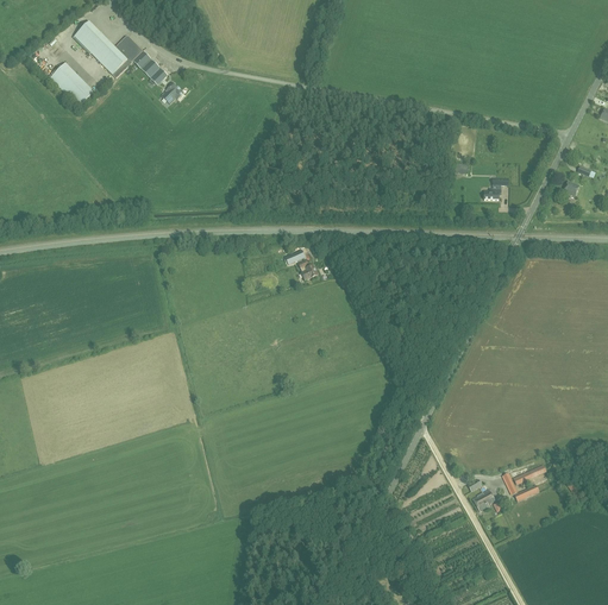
[(131,61),(130,60),(142,49),(127,33),(125,33),(114,45),(88,19),(73,35),(114,76),(131,61)]
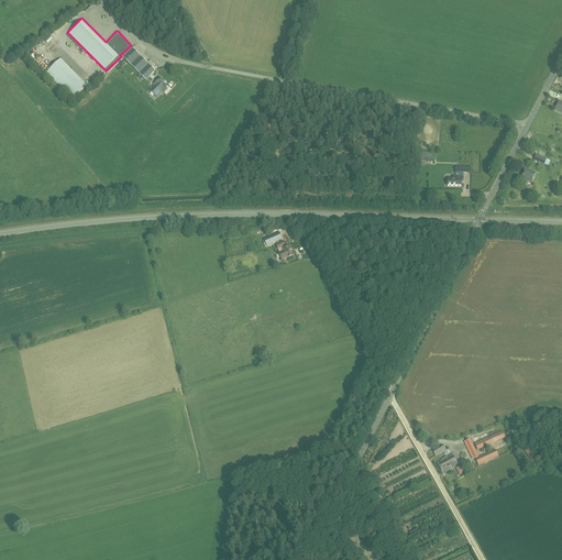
[(154,68),(132,45),(122,55),(145,77),(154,68)]
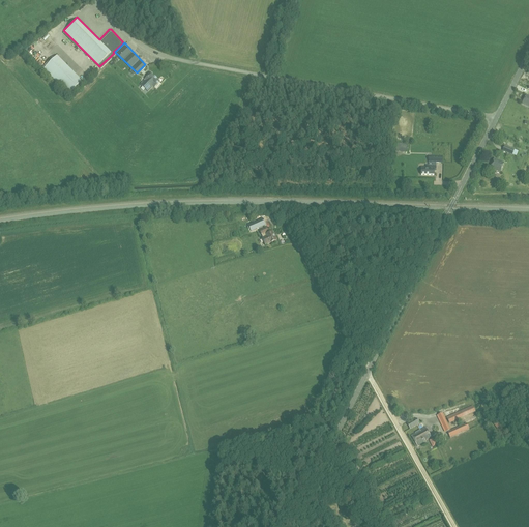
[(42,67),(67,92),(81,79),(56,54),(42,67)]
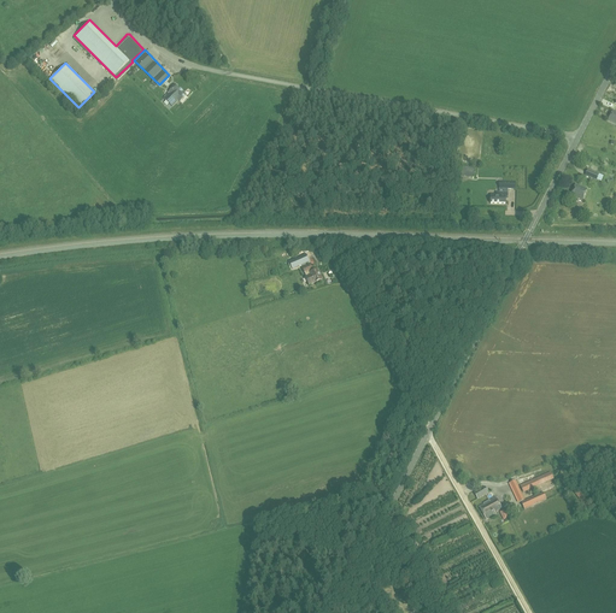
[(185,92),(175,82),(168,89),(176,96),(179,99),(185,92)]
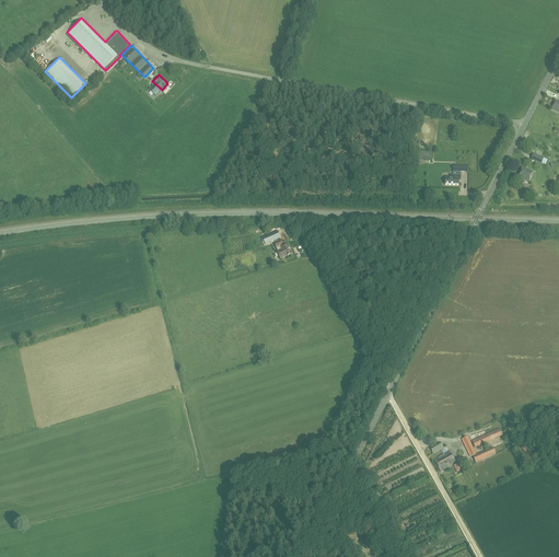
[(160,88),(152,81),(146,88),(153,95),(160,88)]
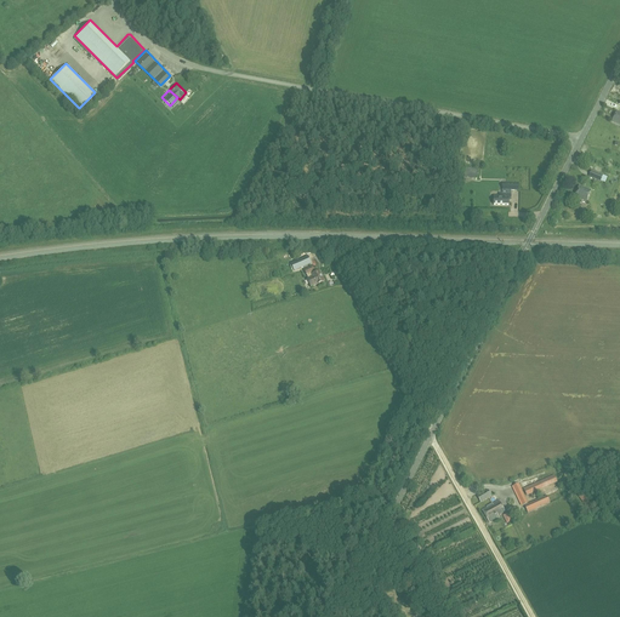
[(459,173),(466,173),(466,171),(476,172),(476,166),(471,166),(471,165),(460,164),(459,173)]
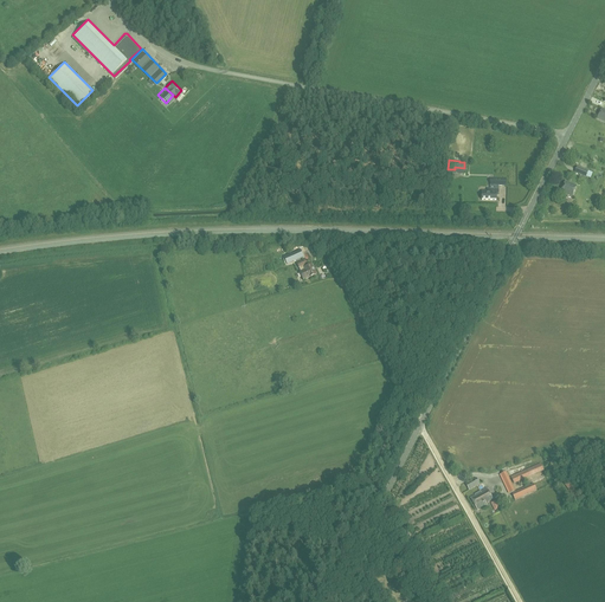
[(573,169),(585,174),(587,168),(575,163),(573,169)]
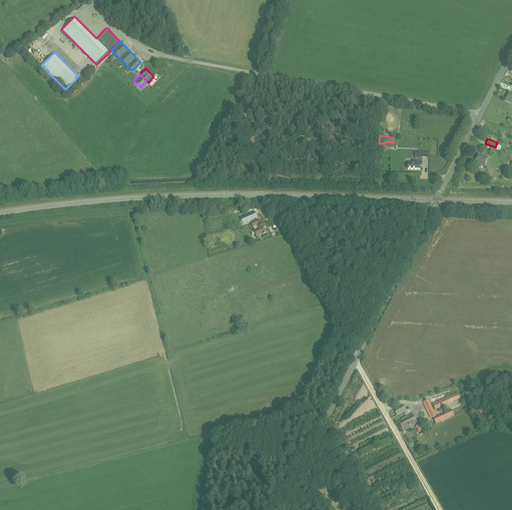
[(473,160),(483,164),(487,154),(477,150),(473,160)]
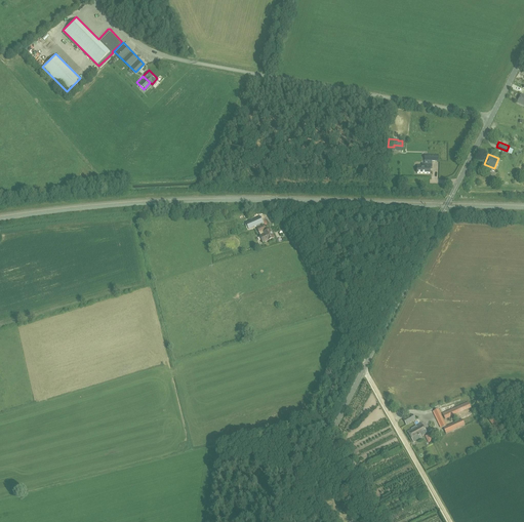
[(416,170),(429,170),(429,166),(431,166),(431,161),(425,161),(425,162),(416,162),(416,170)]
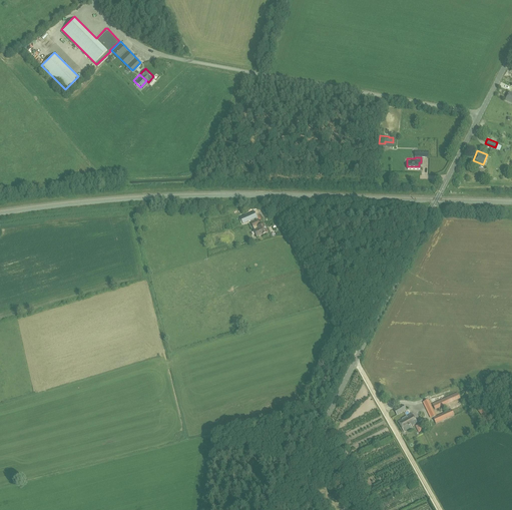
[(252,227),(256,234),(267,229),(264,221),(258,223),(258,222),(260,221),(258,217),(249,220),(251,224),(252,224),(253,227),(252,227)]
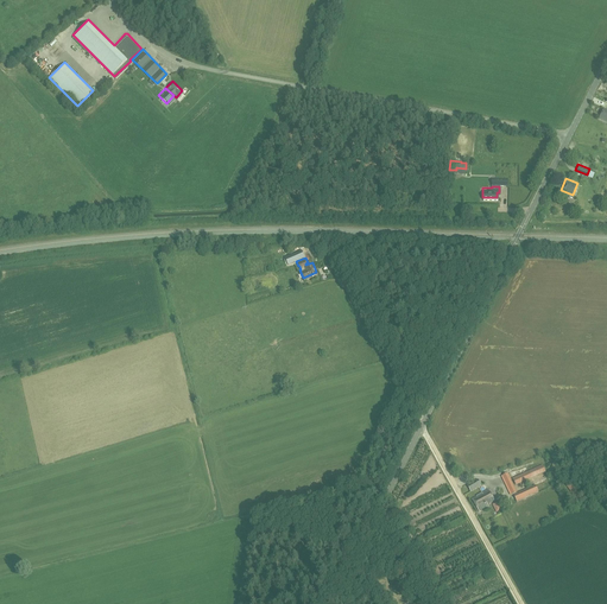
[(511,476),(514,483),(544,469),(541,462),(511,476)]
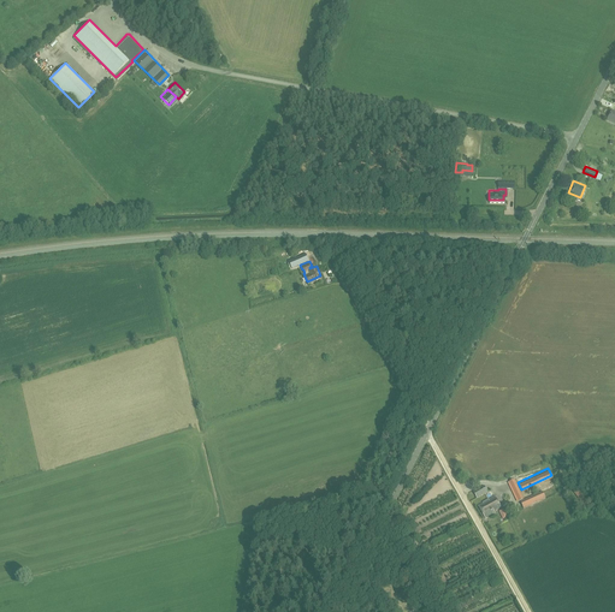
[(507,479),(516,499),(522,495),(513,476),(507,479)]
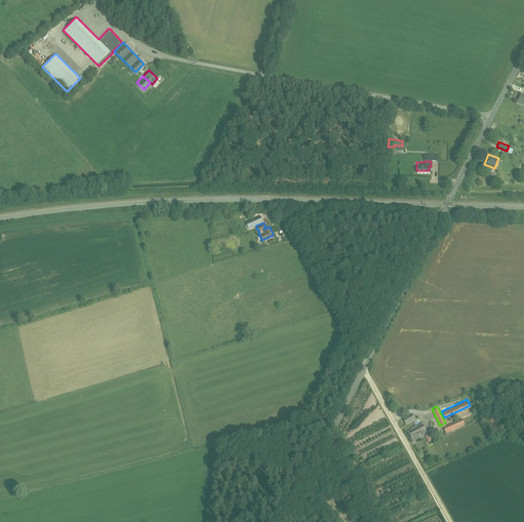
[(402,416),(405,423),(414,417),(411,411),(402,416)]
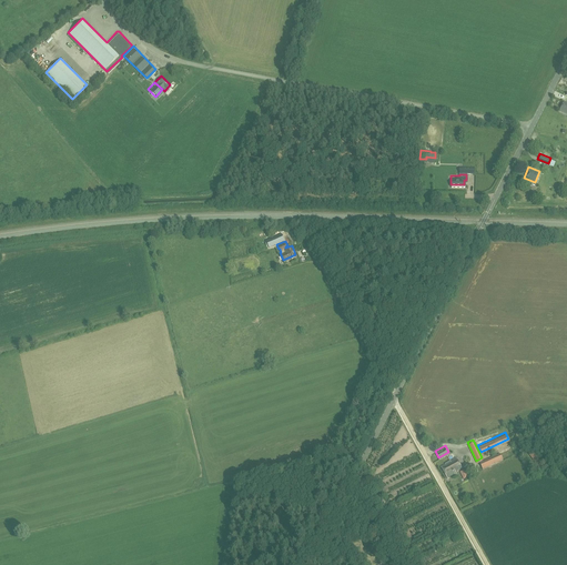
[(533,450),(528,452),(535,461),(533,462),(536,466),(543,461),(539,457),(538,458),(533,450)]
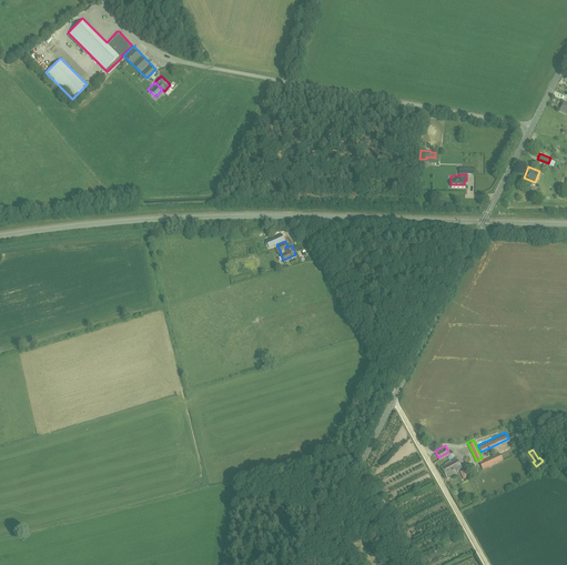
[(478,461),(481,466),(502,457),(498,451),(478,461)]
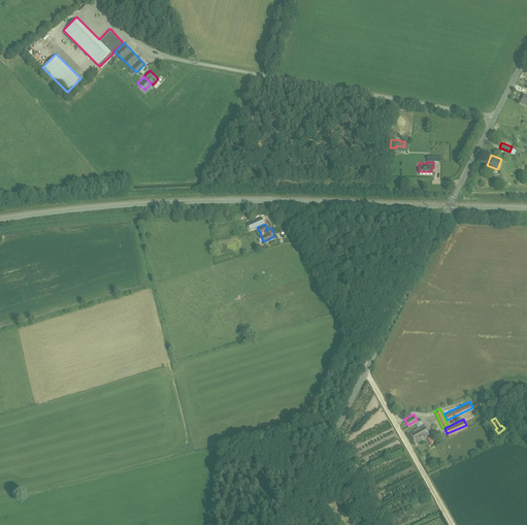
[(408,431),(416,443),(423,437),(422,435),(428,432),(423,423),(408,431)]
